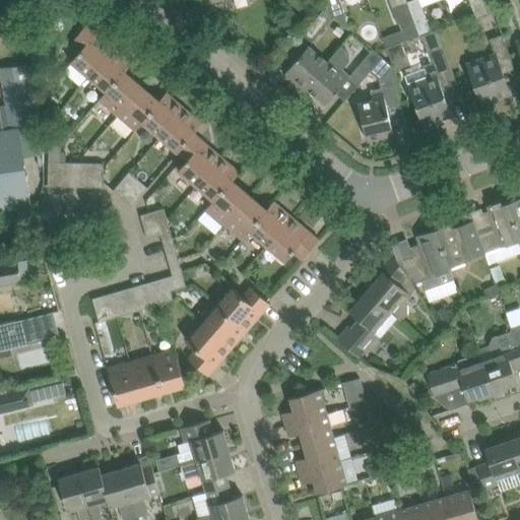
[(0,0),(0,27),(11,28),(22,29),(23,0),(0,0)]
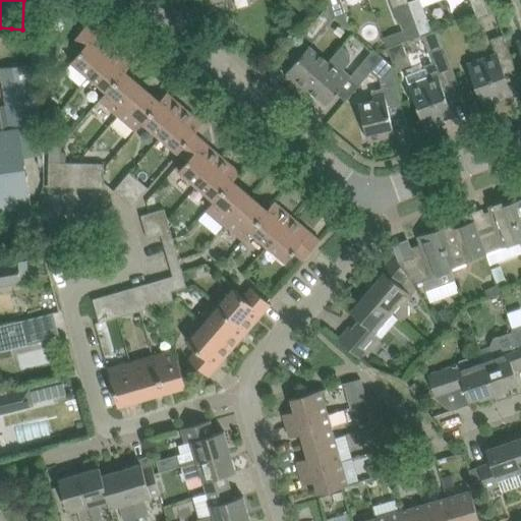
[(328,0),(329,4),(332,13),(335,16),(350,29),(340,0),(328,0)]
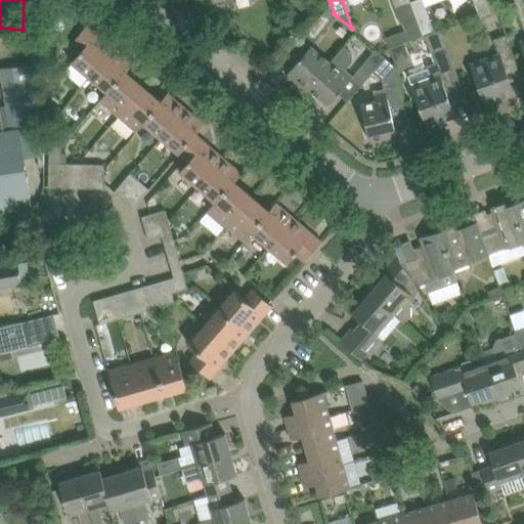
[(396,0),(399,6),(411,41),(423,36),(423,35),(410,2),(409,0),(396,0)]
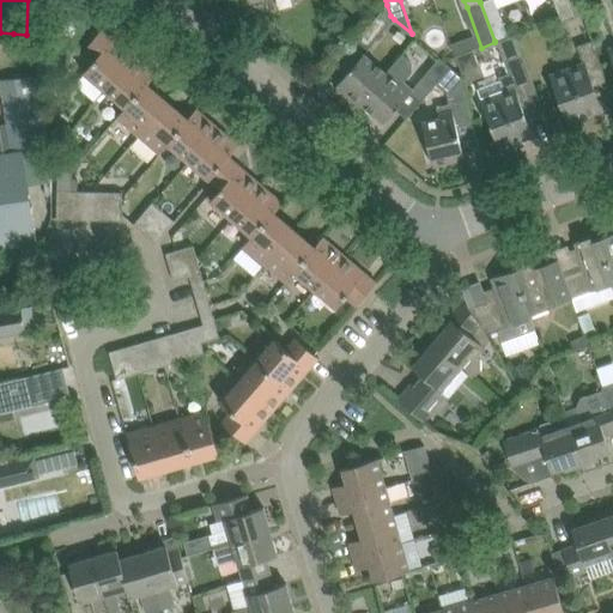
[(495,0),(485,0),(480,2),(495,41),(508,36),(495,0)]
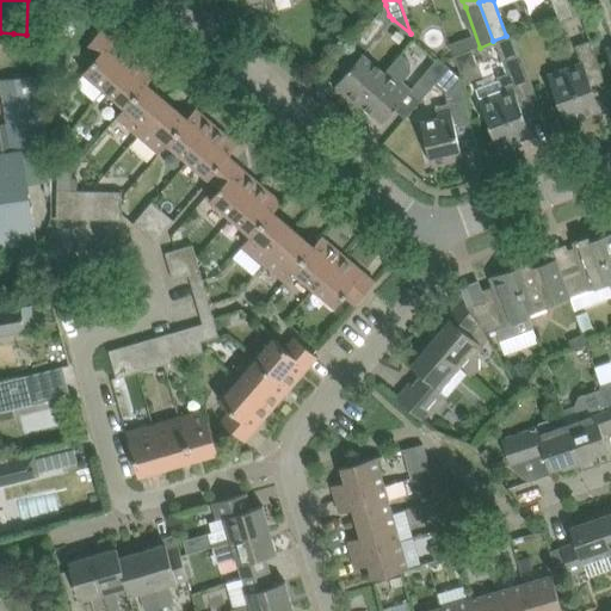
[(551,0),(560,20),(573,16),(567,0),(551,0)]
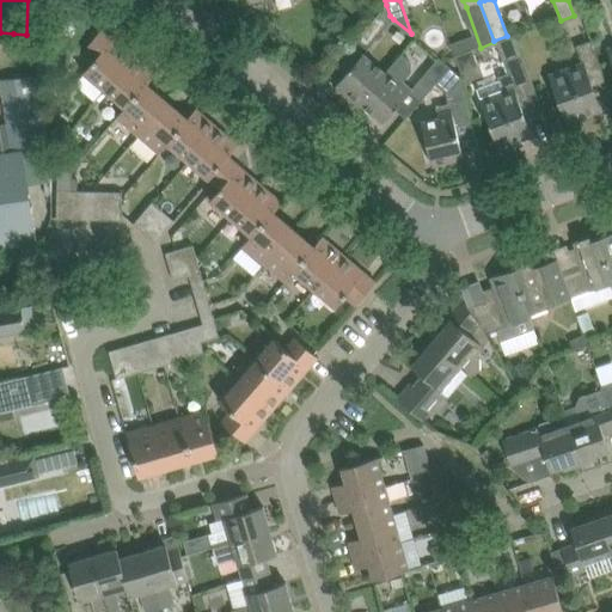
[(386,5),(356,40),(367,49),(393,19),(390,16),(386,5)]
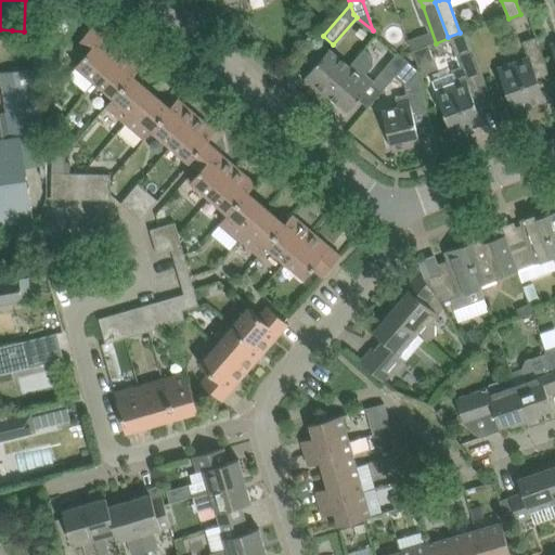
[(93,25),(79,42),(75,47),(85,55),(76,66),(94,82),(121,50),(93,25)]
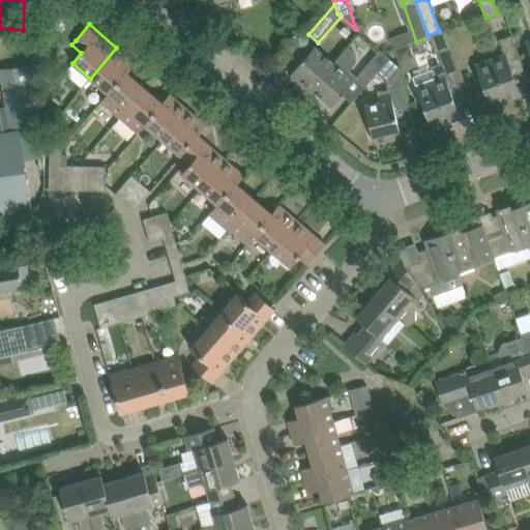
[(436,78),(415,85),(432,128),(461,117),(450,89),(465,83),(445,28),(430,34),(440,63),(432,66),(433,69),(433,68),(436,78)]
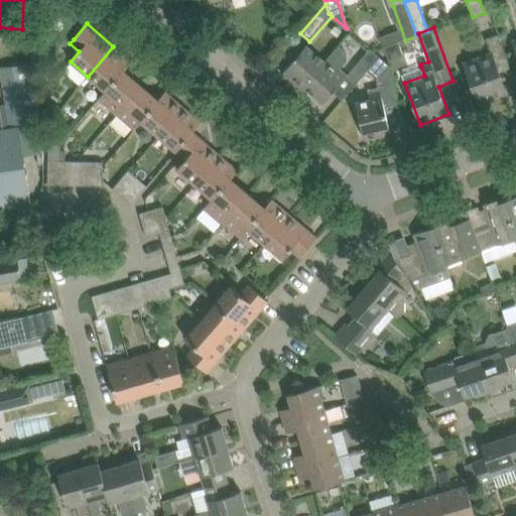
[(464,62),(472,85),(479,103),(507,93),(497,65),(508,60),(498,34),(486,38),(491,52),(464,62)]
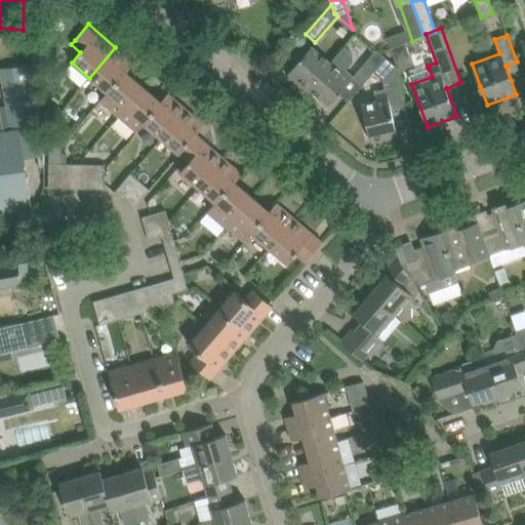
[(330,63),(312,46),(287,75),(307,91),(330,63)]
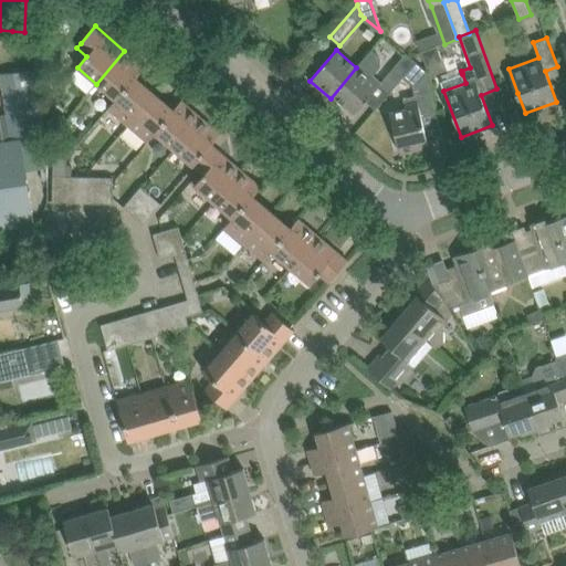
[(356,67),(331,98),(331,100),(334,96),(355,114),(381,83),(374,75),(380,66),(380,58),(371,50),(359,64),(356,67)]
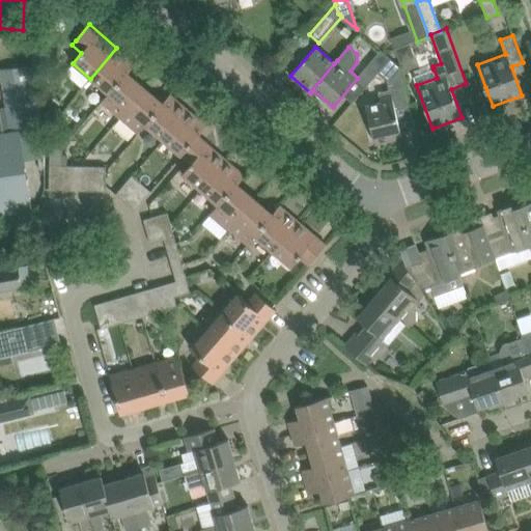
[(135,64),(116,48),(90,79),(108,93),(128,72),(128,73),(135,64)]
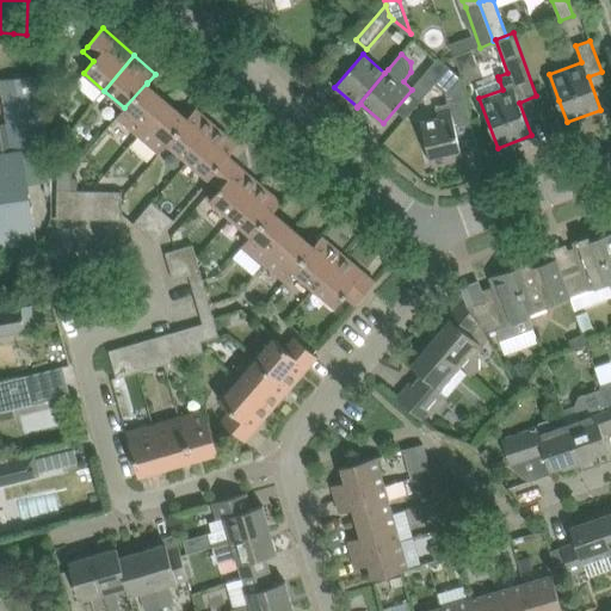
[(438,57),(419,80),(430,90),(449,67),(438,57)]
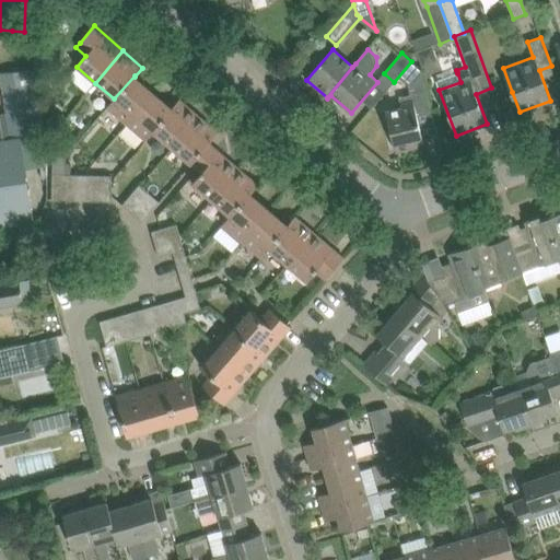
[(35,70),(0,72),(0,78),(10,138),(45,133),(35,70)]
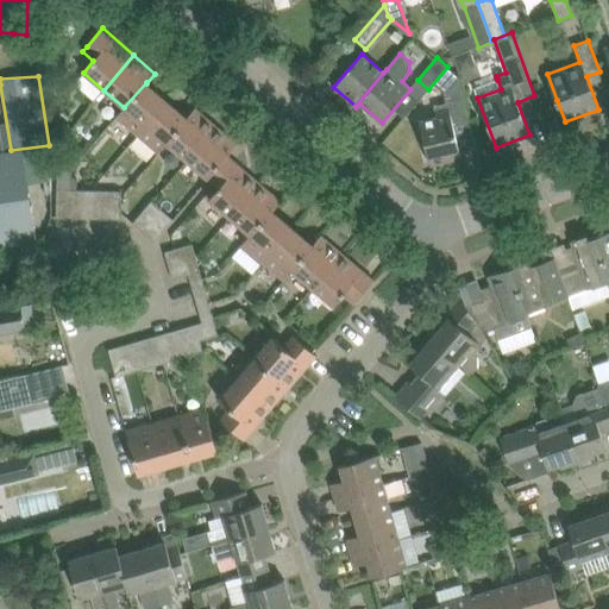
[(434,106),(437,118),(419,121),(429,164),(462,157),(453,125),(470,121),(459,76),(444,93),(446,104),(434,106)]
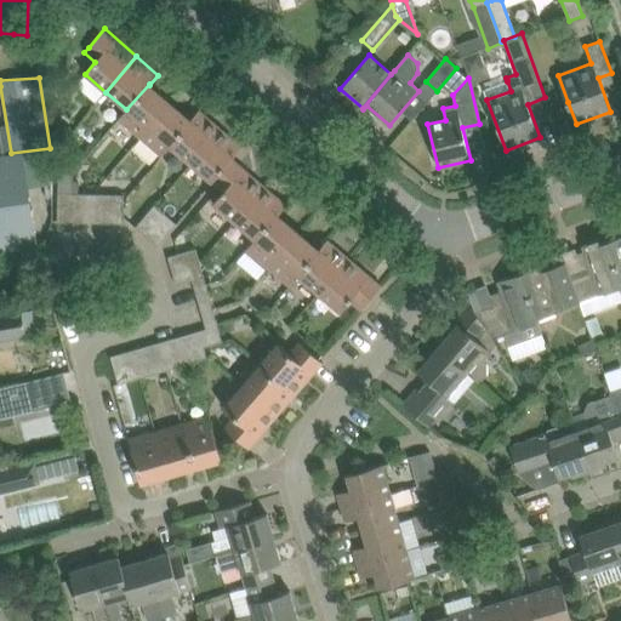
[(170,102),(149,85),(149,84),(126,109),(118,119),(140,137),(170,102)]
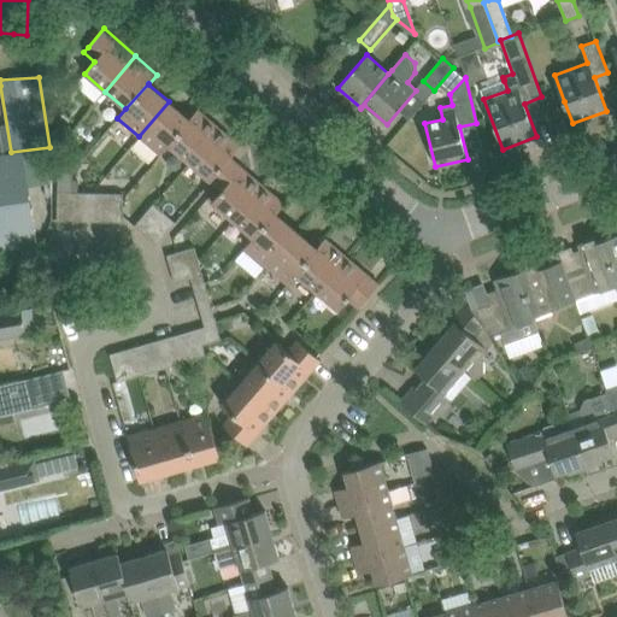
[(189,118),(169,101),(139,136),(160,156),(169,146),(189,118)]
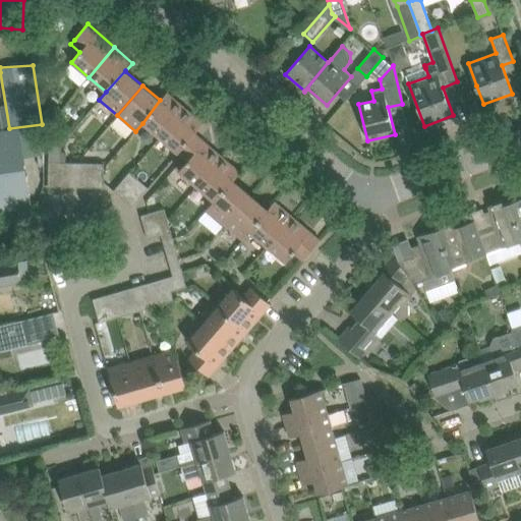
[(167,92),(160,100),(142,123),(160,137),(185,108),(167,92)]
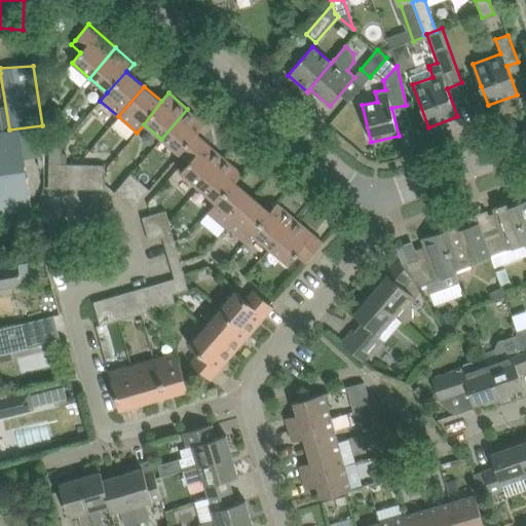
[(187,109),(161,139),(180,154),(205,124),(187,109)]
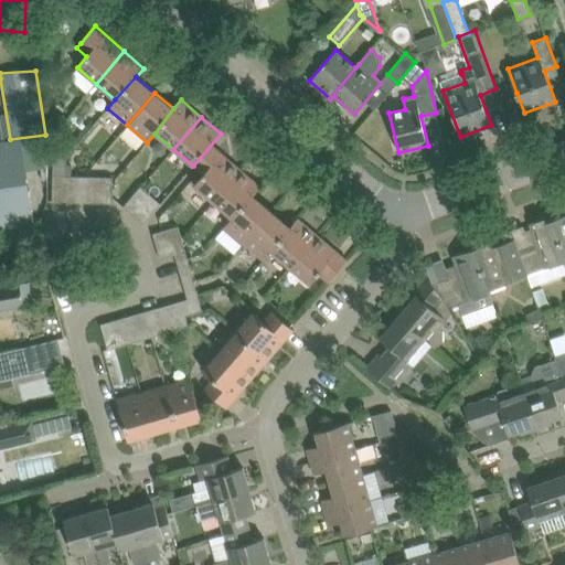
[(0,228),(33,224),(20,139),(0,141),(0,228)]
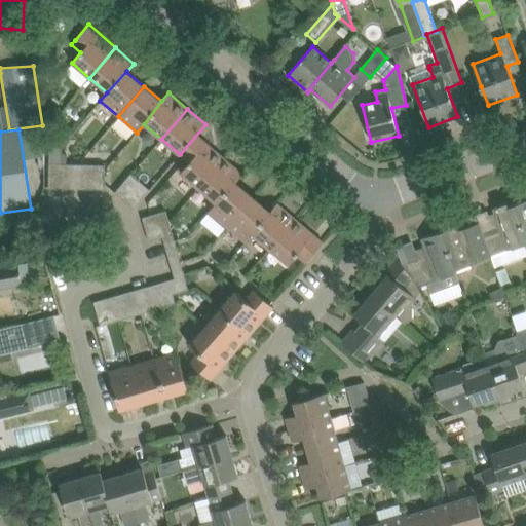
[(205,142),(189,162),(180,173),(198,188),(224,157),(205,142)]
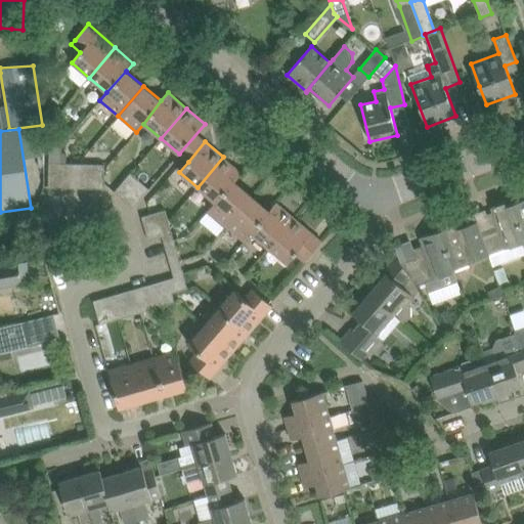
[(60,188),(61,164),(59,164),(60,145),(50,145),(49,163),(48,187),(60,188)]
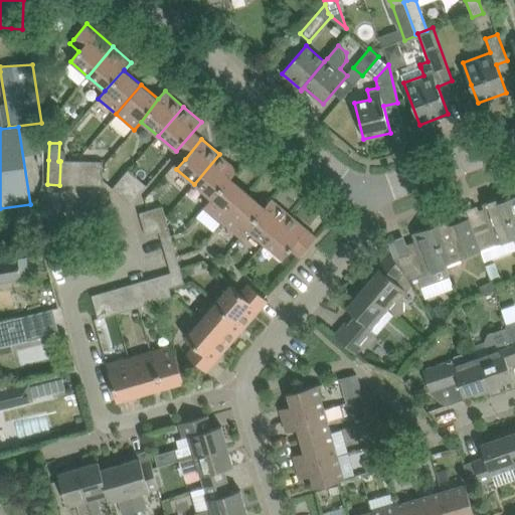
[(194,184),(211,198),(211,199),(230,177),(230,178),(237,170),(219,154),(194,184)]
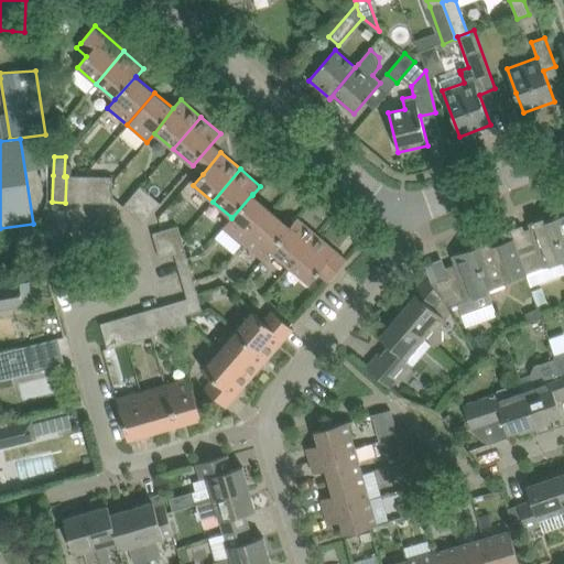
[(66,176),(65,203),(78,203),(79,176),(66,176)]
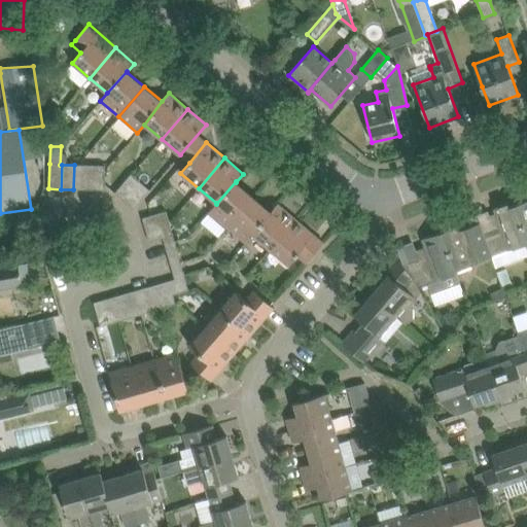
[(93,165),(80,165),(79,189),(92,189),(93,165)]
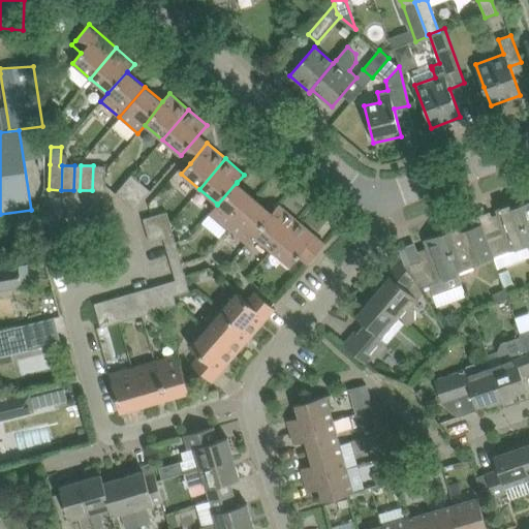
[(93,165),(92,190),(104,191),(105,166),(93,165)]
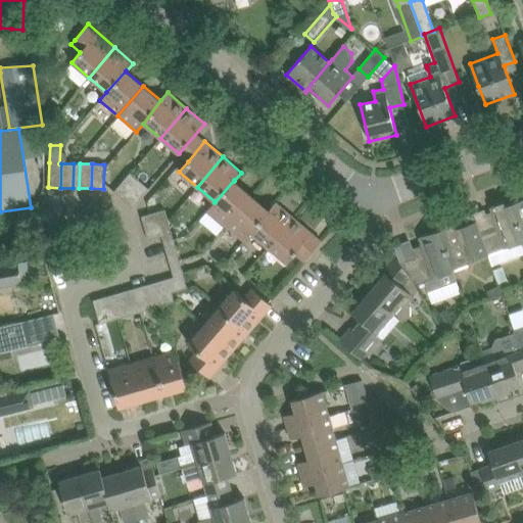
[(130,173),(114,191),(124,199),(139,181),(130,173)]
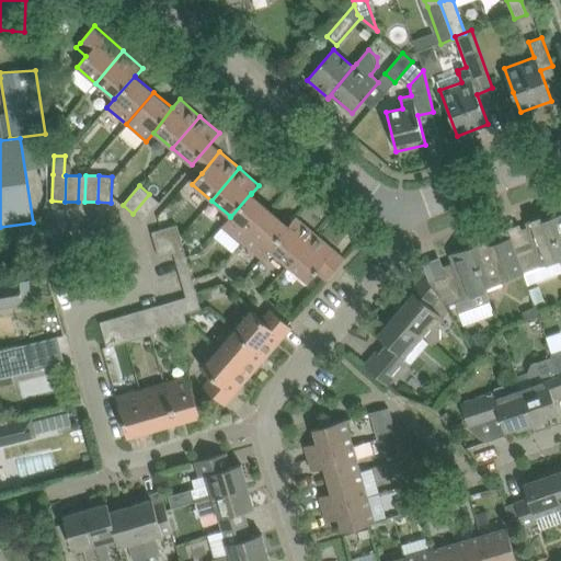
[(222,225),(226,228),(242,242),(270,209),(251,194),(251,193),(230,217),(230,216),(222,225)]
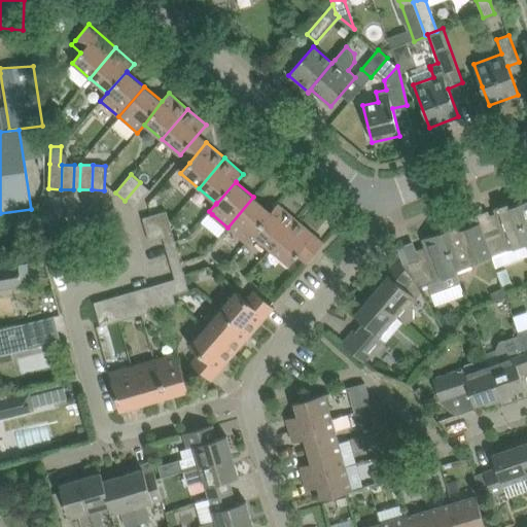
[(140,182),(125,201),(134,209),(149,189),(140,182)]
